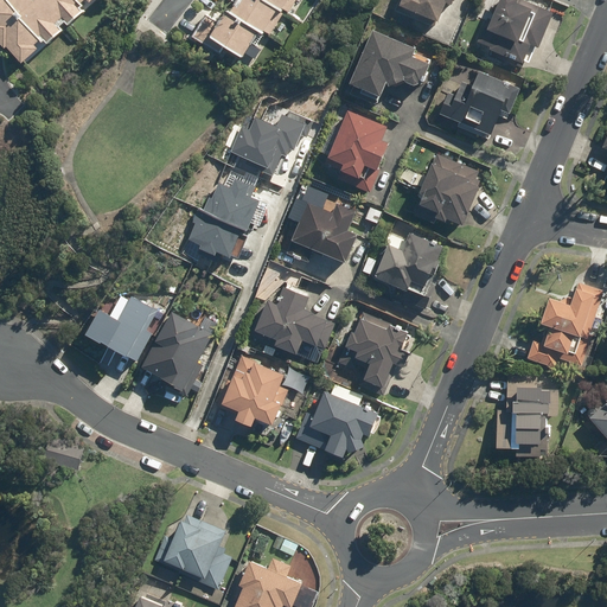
[(64,31),(81,17),(76,12),(84,5),(87,7),(95,0),(0,0),(0,45),(19,68),(36,52),(31,48),(37,42),(43,49),(59,34),(56,30),(61,26),(64,31)]
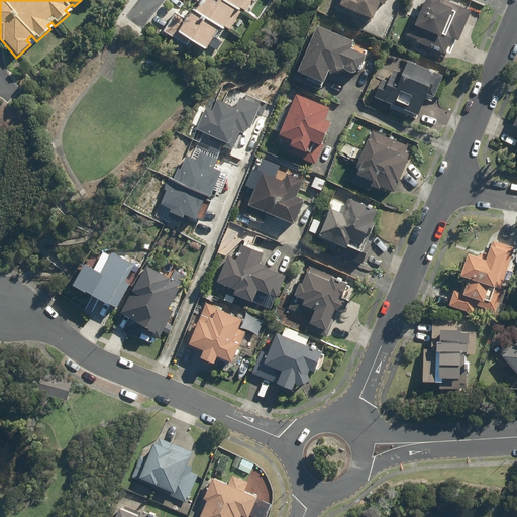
[(199,0),(186,20),(174,13),(161,33),(186,49),(189,43),(203,53),(217,30),(220,32),(233,12),(237,14),(246,0),(199,0)]
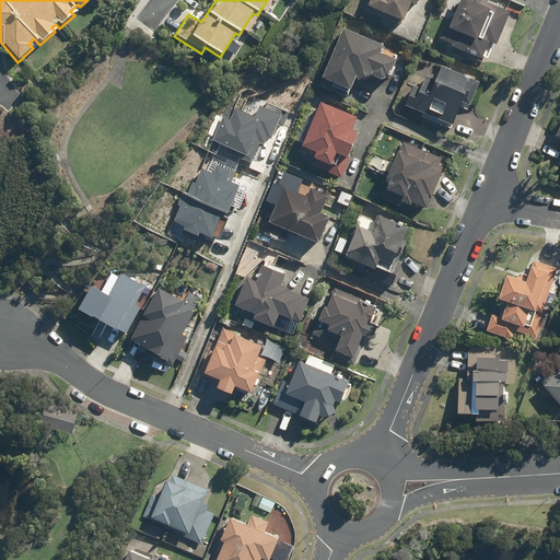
[(368,0),(364,9),(403,24),(409,7),(415,9),(417,0),(368,0)]
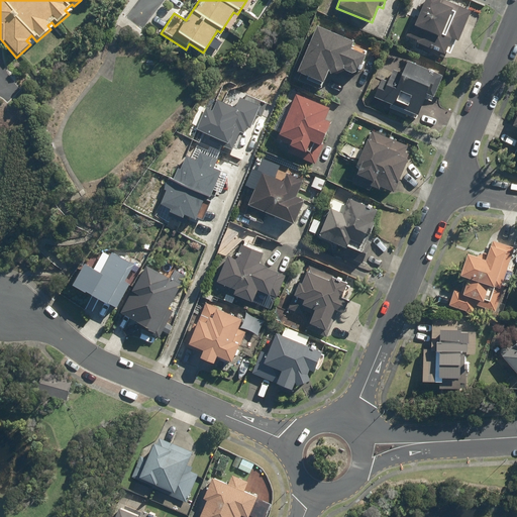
[(412,46),(442,60),(449,41),(456,44),(470,12),(441,0),(422,0),(406,37),(414,40),(412,46)]
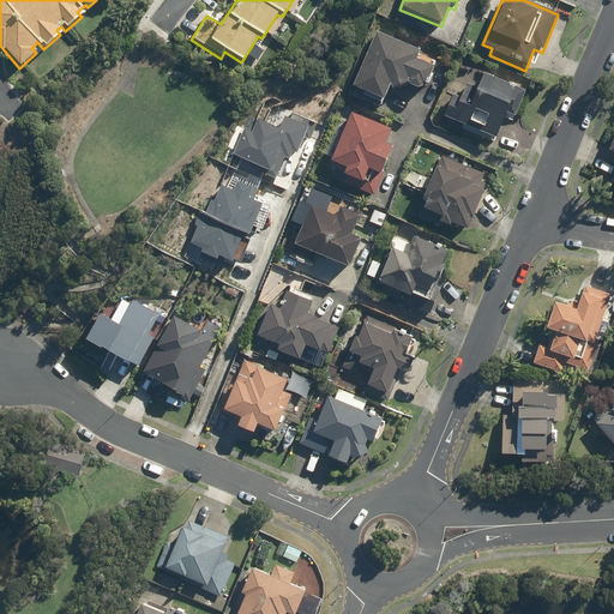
[(383,107),(391,90),(407,84),(423,91),(434,66),(419,59),(422,50),(378,30),(350,92),(383,107)]
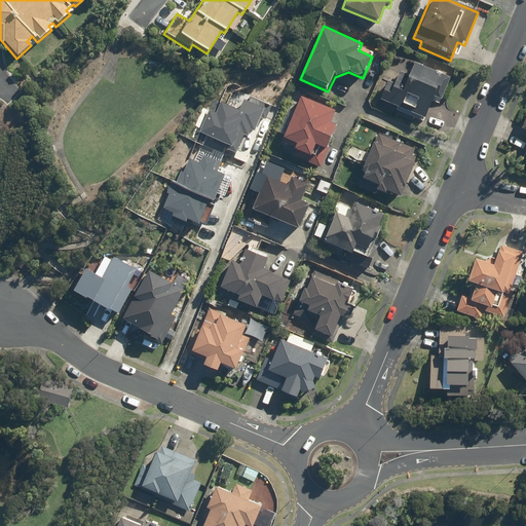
[(423,122),(443,80),(412,66),(408,75),(401,72),(395,84),(388,81),(379,102),(423,122)]
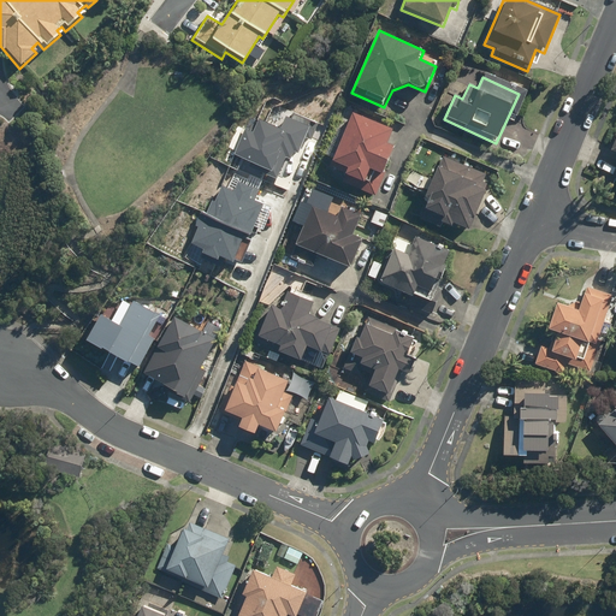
[(279,129),(259,120),(254,134),(246,130),(234,155),(250,163),(249,167),(277,179),(278,176),(283,178),(294,152),(297,153),(306,136),(312,138),(319,123),(295,112),(291,119),(285,116),(279,129)]
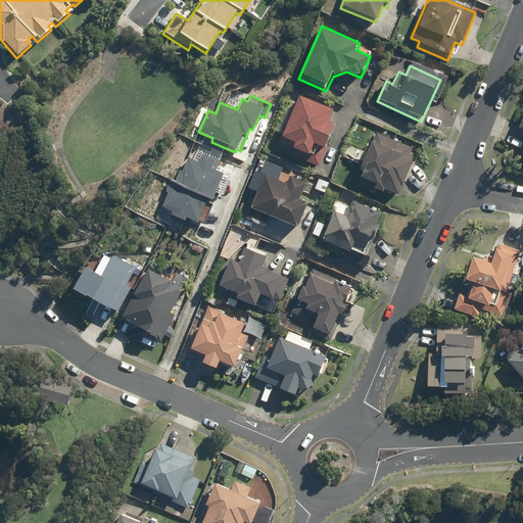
[(313,146),(323,150),(334,125),(328,123),(332,113),(296,98),(277,144),(307,157),(313,146)]
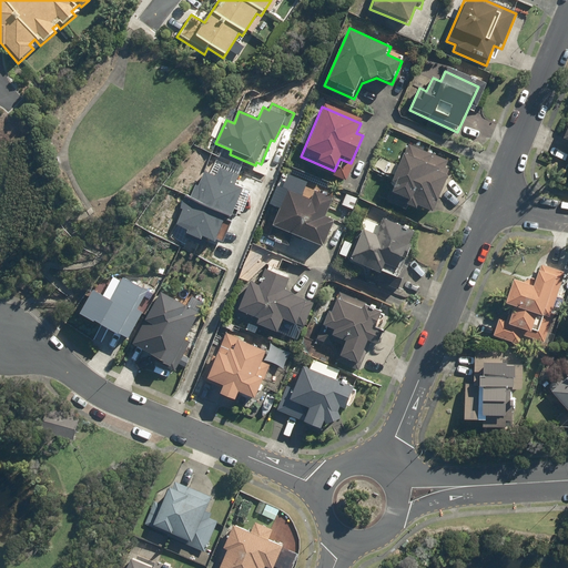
[(445,169),(448,162),(409,144),(384,202),(406,212),(407,209),(415,213),(417,209),(430,214),(450,171),(445,169)]
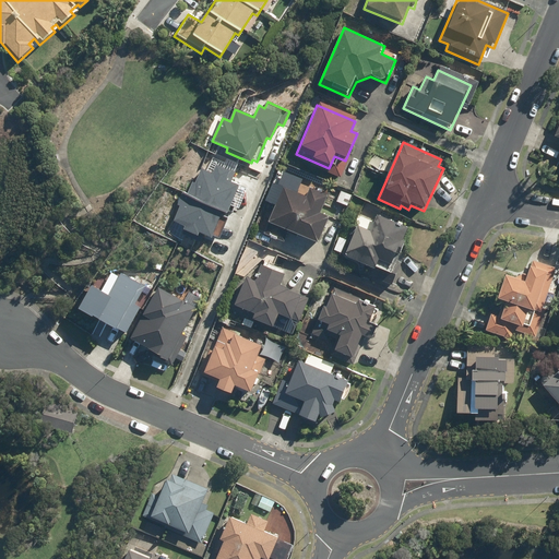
[(192,182),(188,194),(224,210),(227,211),(239,186),(230,181),(235,171),(216,164),(213,174),(202,168),(195,183),(192,182)]
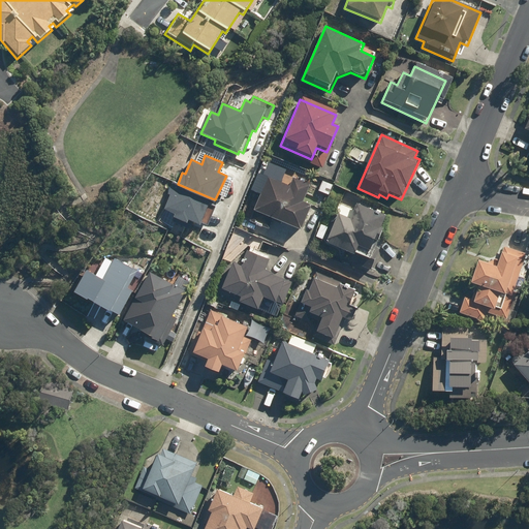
[(301,232),(311,207),(302,204),(309,186),(289,178),(286,185),(267,177),(248,222),(268,230),(272,221),(301,232)]
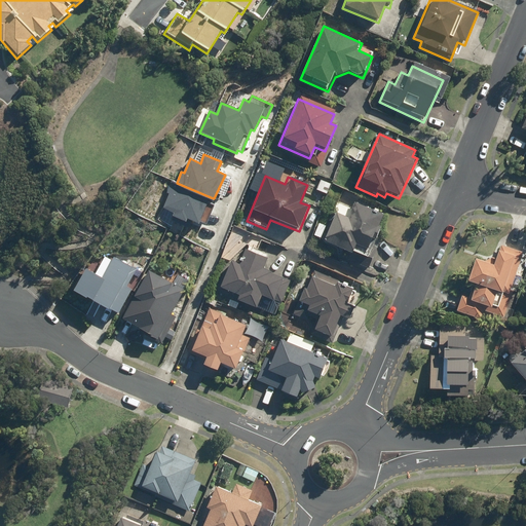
[(331,183),(320,178),(314,191),(326,195),(331,183)]
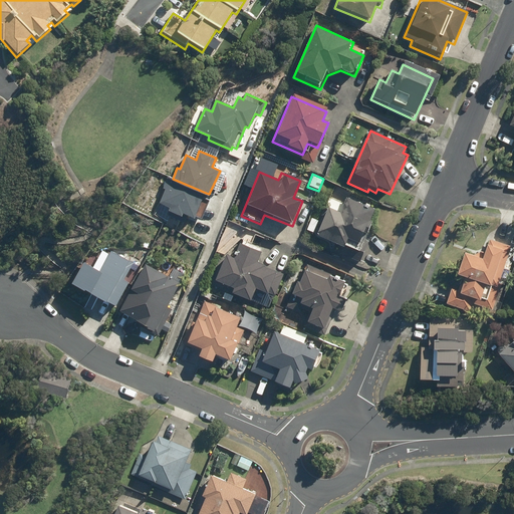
[(173,179),(168,176),(162,188),(166,190),(160,203),(171,207),(169,211),(182,216),(183,213),(195,218),(206,193),(173,179)]
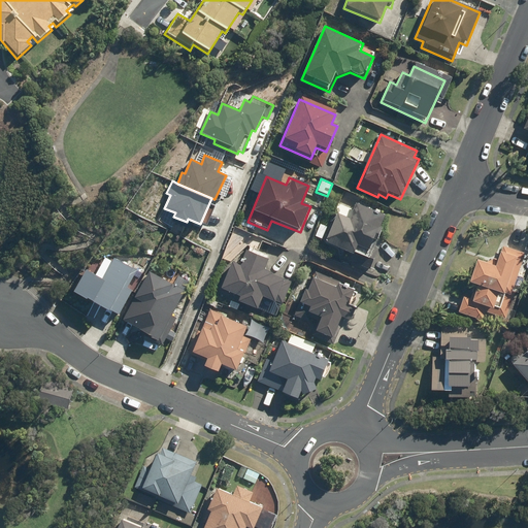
[(365,261),(372,244),(375,245),(383,229),(380,228),(384,218),(377,215),(380,209),(352,197),(348,206),(337,202),(320,241),(365,261)]
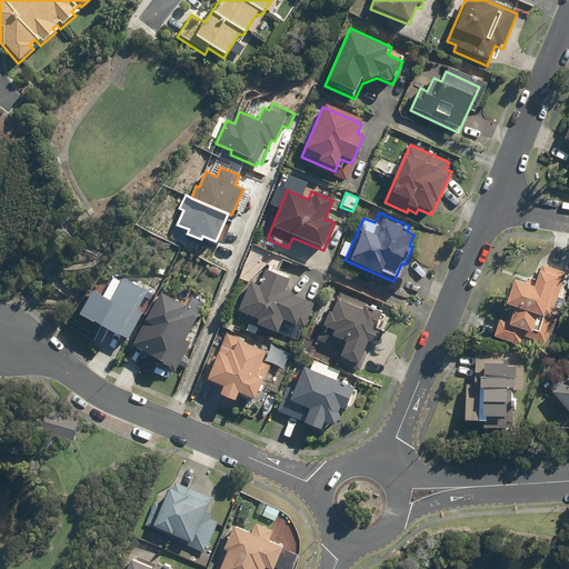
[(538,263),(529,286),(510,279),(502,303),(512,307),(507,321),(500,319),(493,338),(518,347),(521,337),(543,345),(551,325),(548,323),(566,273),(538,263)]
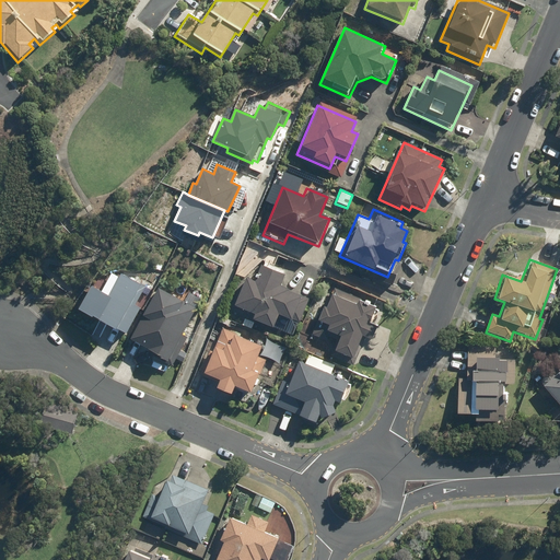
[(257,266),(252,281),(245,278),(234,307),(252,314),(249,322),(272,330),(278,316),(292,322),(301,300),(278,291),(283,276),(257,266)]
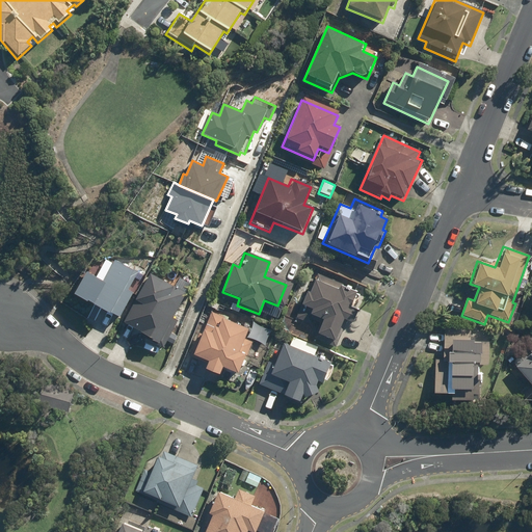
[(103,322),(108,314),(118,320),(135,293),(124,287),(133,271),(108,257),(96,277),(86,272),(72,298),(90,309),(87,314),(103,322)]
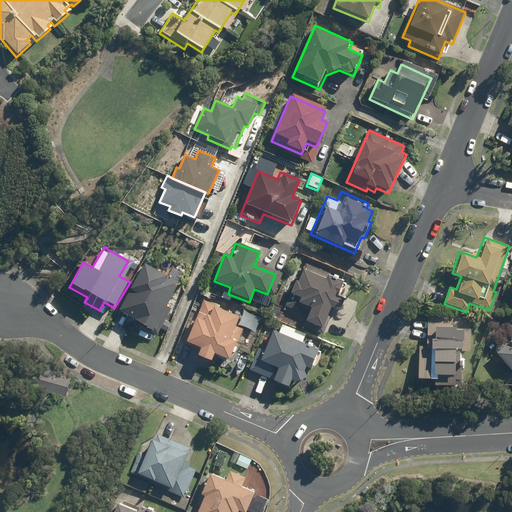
[(338,297),(345,280),(304,263),(286,307),(306,315),(302,325),(320,332),(329,310),(339,314),(345,300),(338,297)]
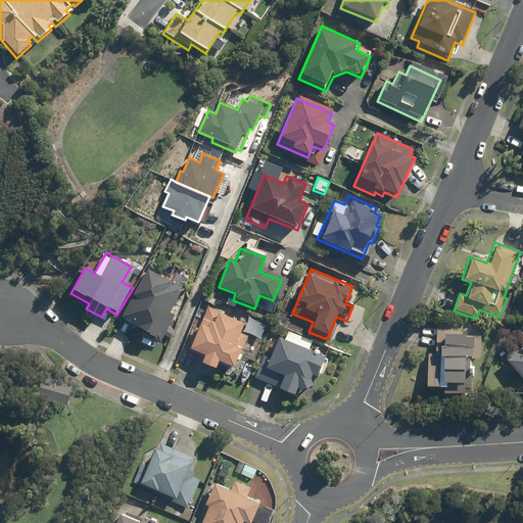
[(183,290),(147,270),(120,319),(155,339),(183,290)]
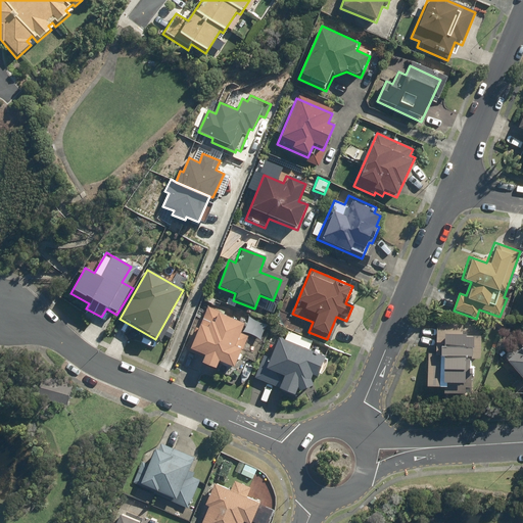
[(215,372),(218,364),(232,370),(240,350),(235,348),(244,325),(203,307),(186,351),(201,358),(198,365),(215,372)]
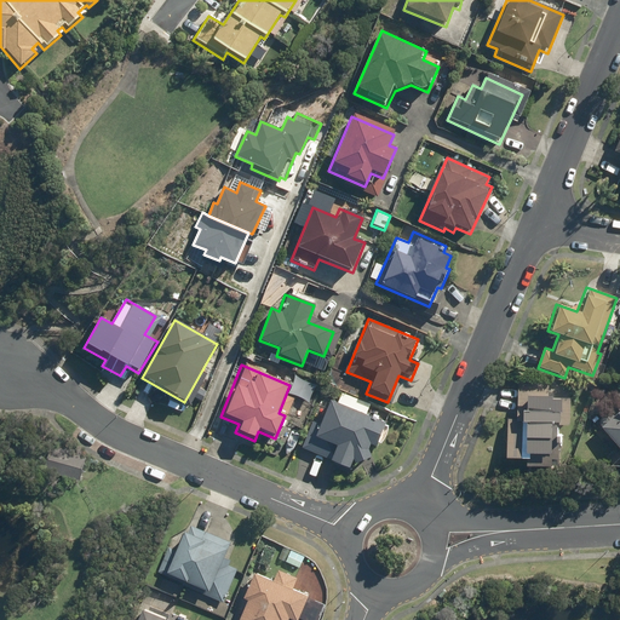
[(316,388),(296,378),(287,396),(308,406),(316,388)]
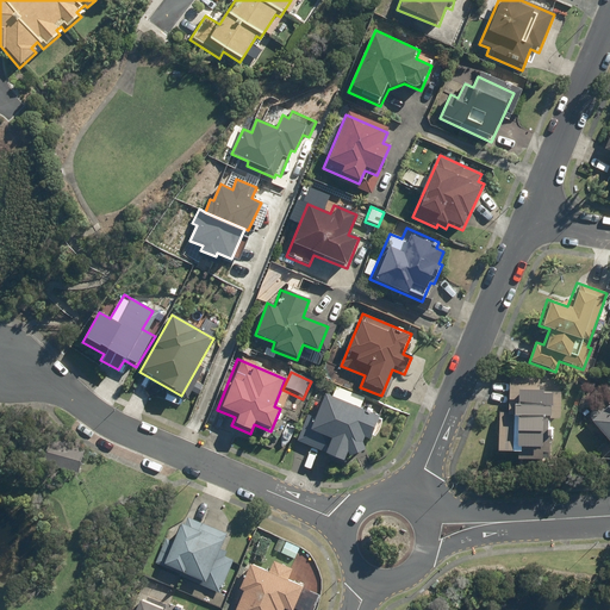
[(560,421),(561,393),(540,392),(540,377),(506,375),(505,415),(497,415),(495,449),(515,450),(515,458),(541,459),(542,441),(547,441),(548,419),(560,421)]
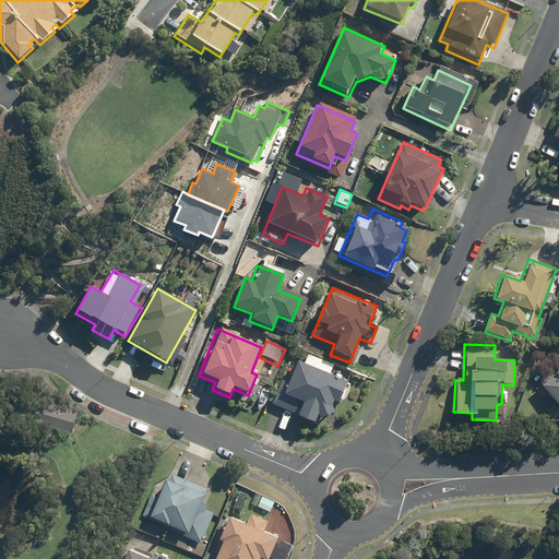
[(558,354),(548,364),(556,372),(540,385),(558,408),(558,354)]
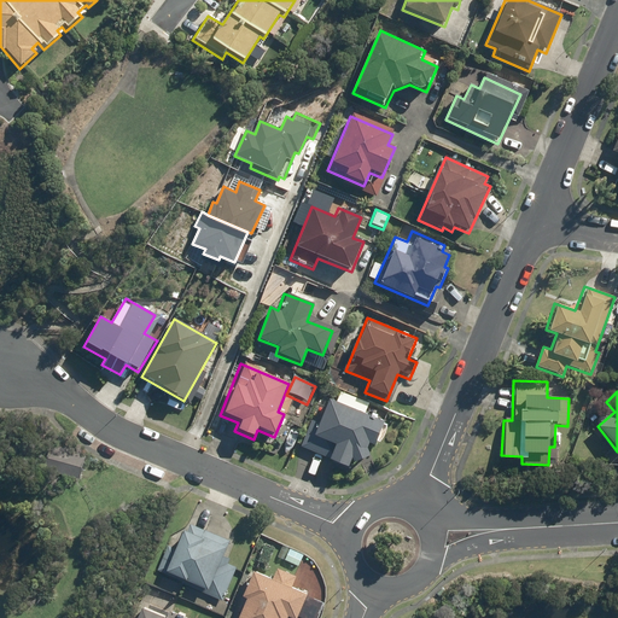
[(365,415),(369,404),(340,392),(336,403),(330,400),(319,423),(313,420),(301,448),(347,468),(350,460),(353,466),(368,459),(365,452),(368,445),(374,449),(385,425),(365,415)]
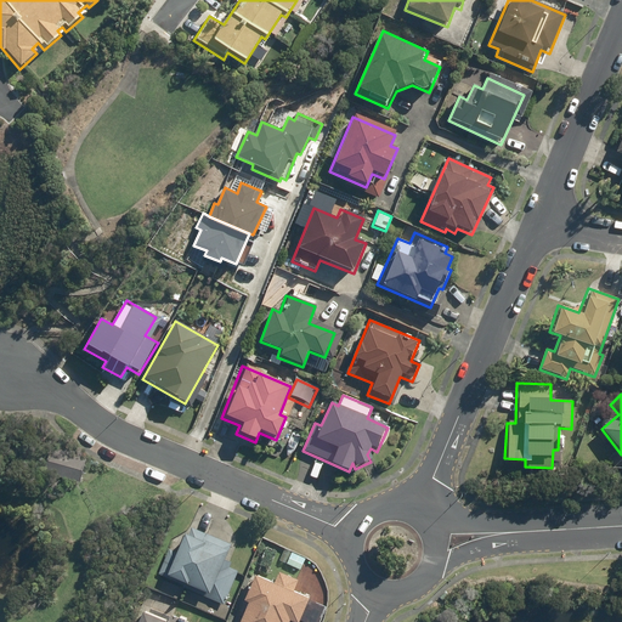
[(78,485),(86,458),(50,447),(41,474),(78,485)]
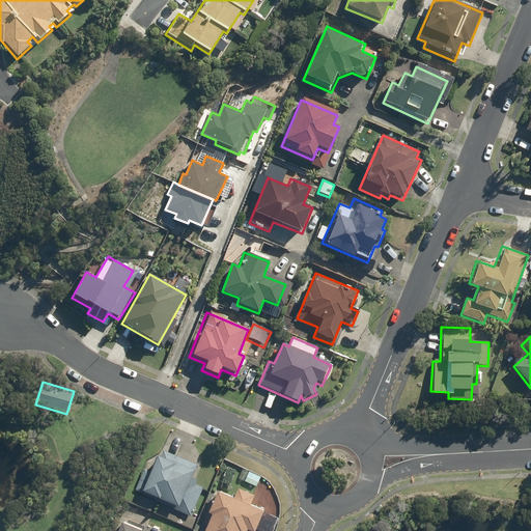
[(143,468),(134,491),(141,494),(136,505),(154,512),(158,501),(164,503),(160,514),(193,529),(198,518),(192,515),(203,487),(189,481),(196,465),(161,450),(151,472),(143,468)]
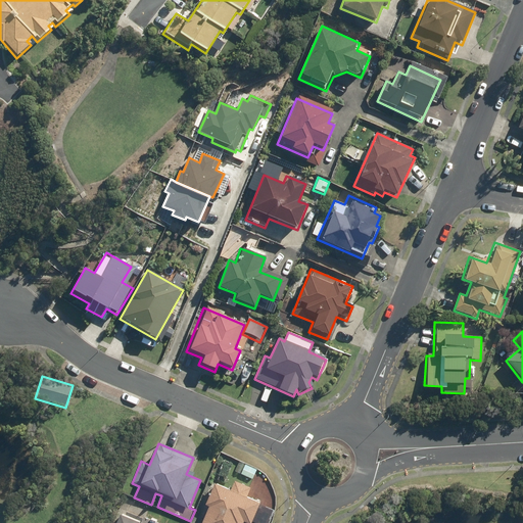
[(257,470),(245,465),(240,474),(252,480),(257,470)]
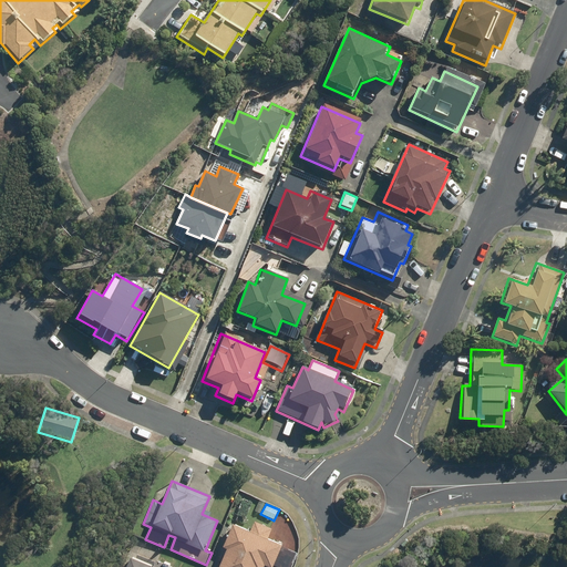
[(254,523),(249,533),(232,525),(220,548),(226,550),(218,566),(271,566),(280,547),(267,540),(271,531),(254,523)]
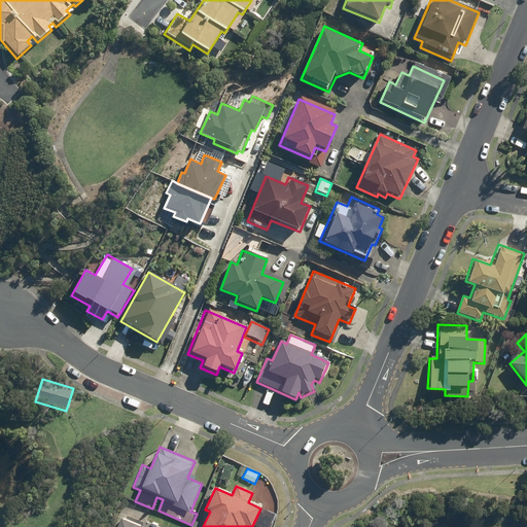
[(144,526),(121,517),(116,526),(144,526)]
